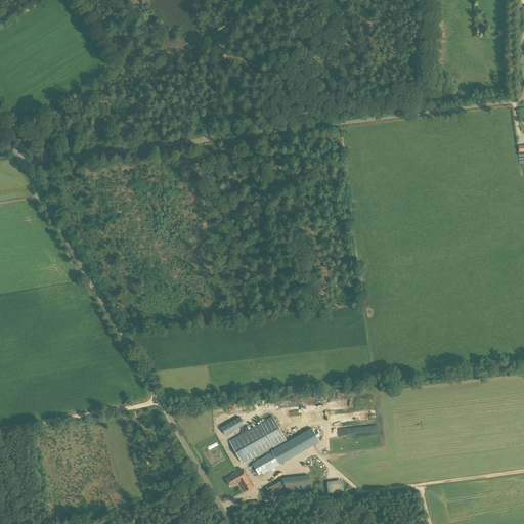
[(250,461),(286,440),(272,416),(260,423),(229,439),(242,462),(249,457),(250,461)]
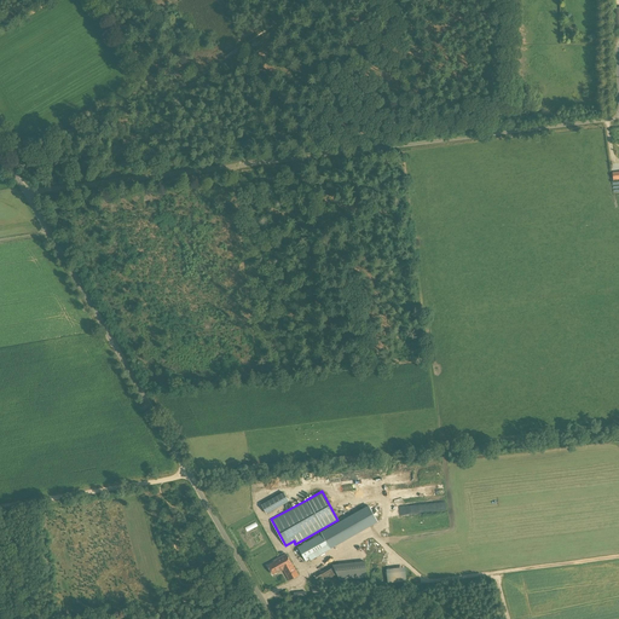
[(290,502),(284,492),(261,507),(267,515),(290,502)]
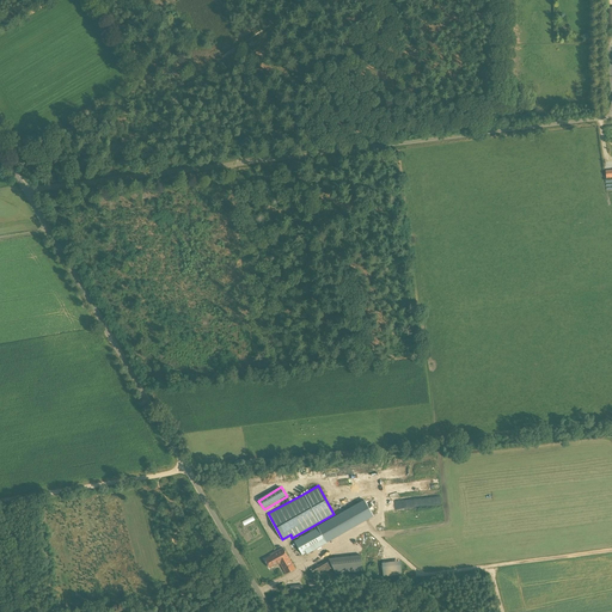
[(365,500),(359,503),(368,519),(373,516),(365,500)]
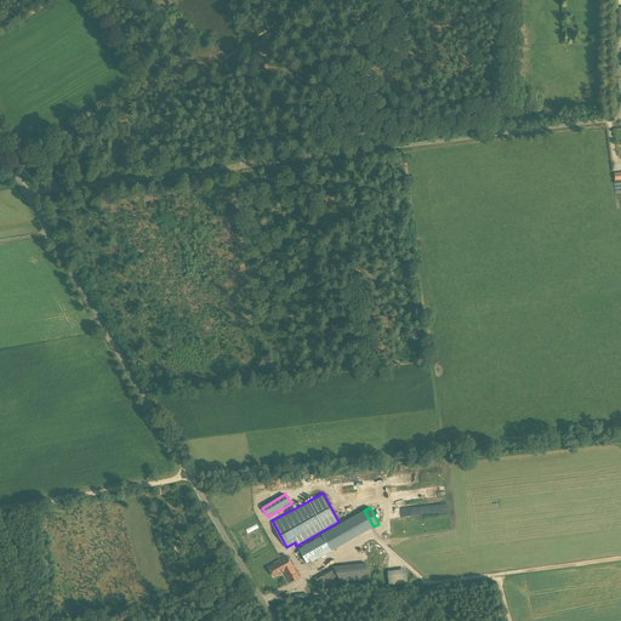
[(360,512),(322,534),(323,535),(331,551),(370,529),(360,512)]
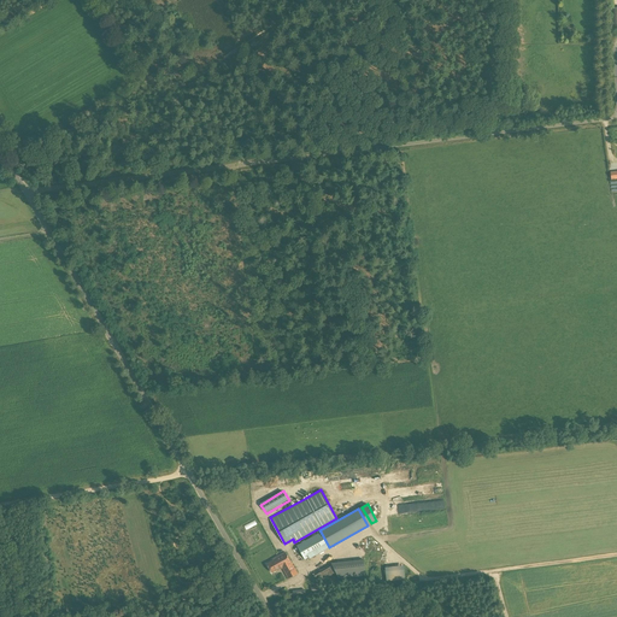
[(321,532),(297,546),(304,559),(309,557),(310,559),(329,547),(321,532)]
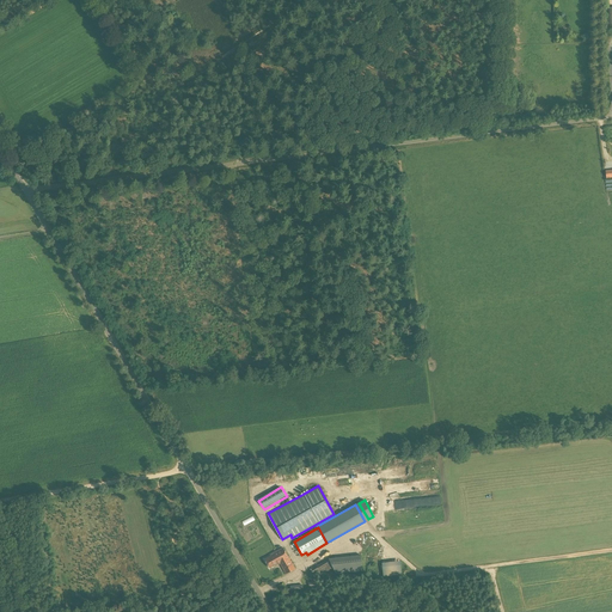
[(295,569),(283,549),(270,556),(271,556),(265,560),(270,568),(277,563),(277,564),(280,563),(286,574),(295,569)]
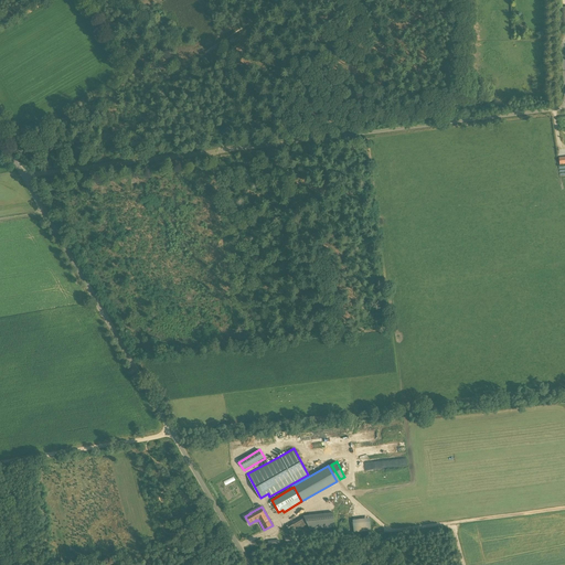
[(334,528),(333,512),(304,515),(287,525),(288,529),(294,526),(296,531),(307,524),(305,520),(306,520),(310,530),(334,528)]
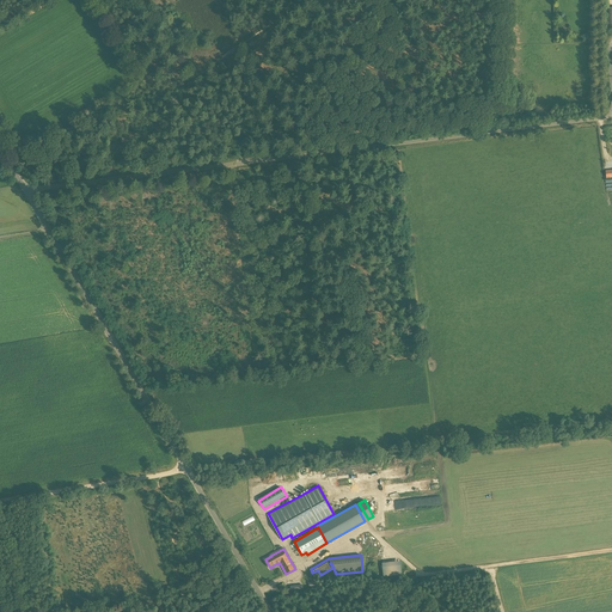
[(403,560),(384,561),(384,575),(403,574),(403,560)]
